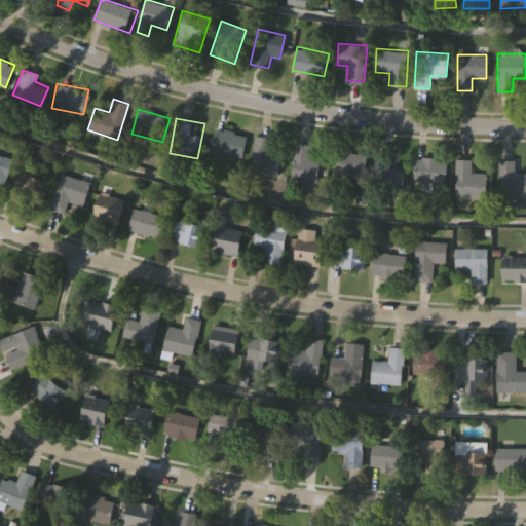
[(247,137),(239,158),(210,148),(217,126),(247,137)]
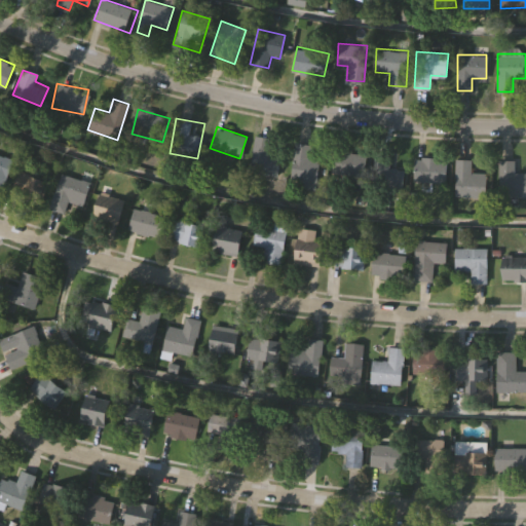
[(277,176),(250,172),(255,136),(283,140),(277,176)]
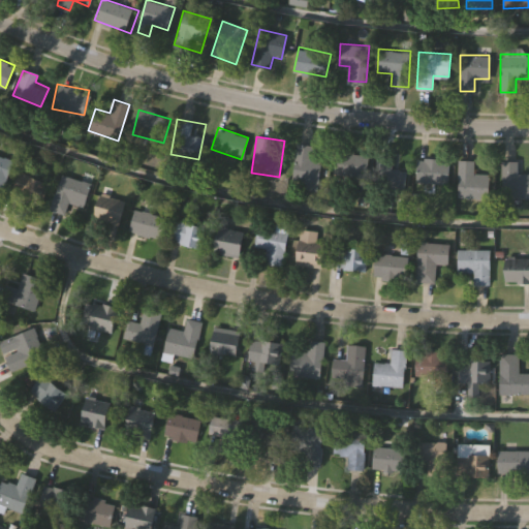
[(290,185),(297,143),(312,145),(310,158),(320,160),(316,188),(290,185)]
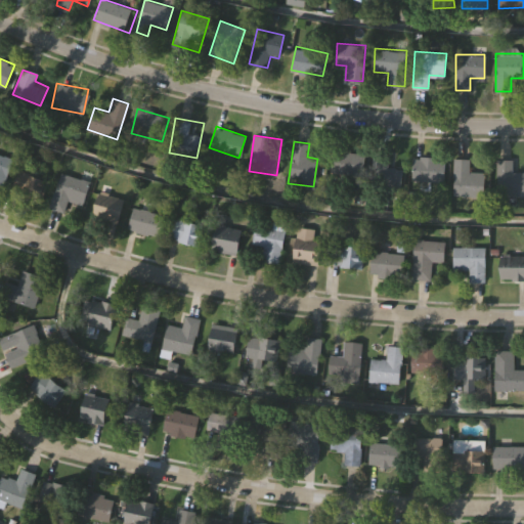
[(372,193),(345,193),(346,176),(332,176),(333,147),(373,148),(372,193)]
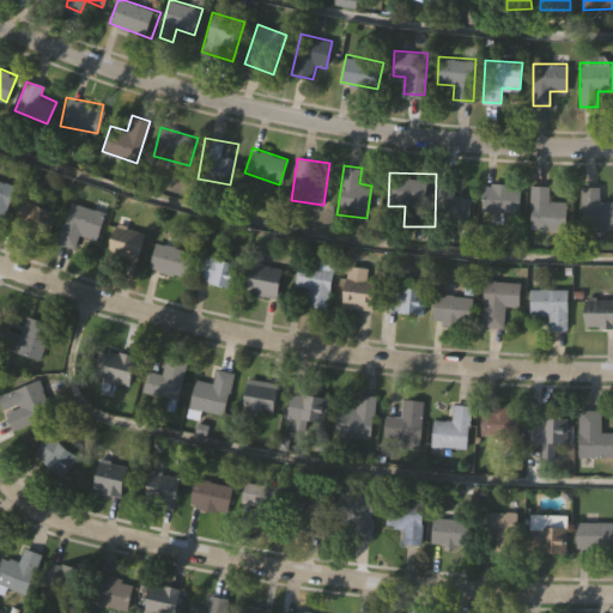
[(1,223),(0,222),(0,180),(14,184),(1,223)]
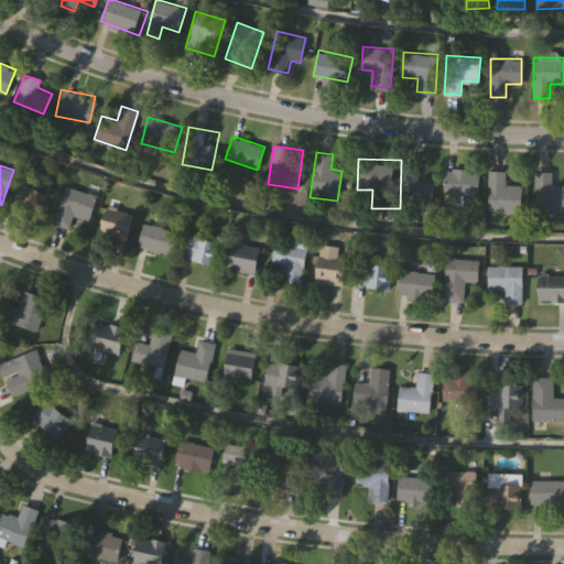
[(444,196),(444,169),(478,169),(478,196),(444,196)]
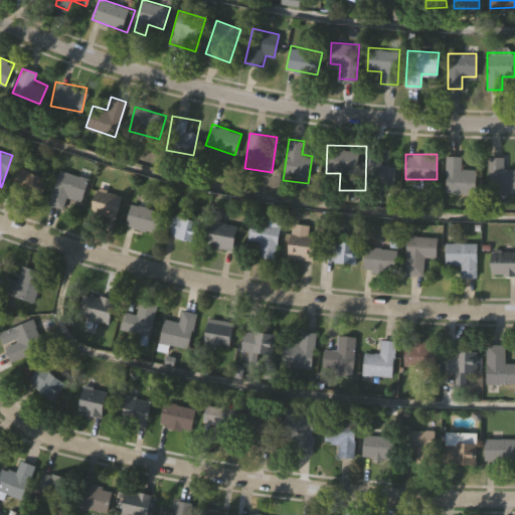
[(461,155),(461,168),(475,168),(475,192),(445,192),(445,155),(461,155)]
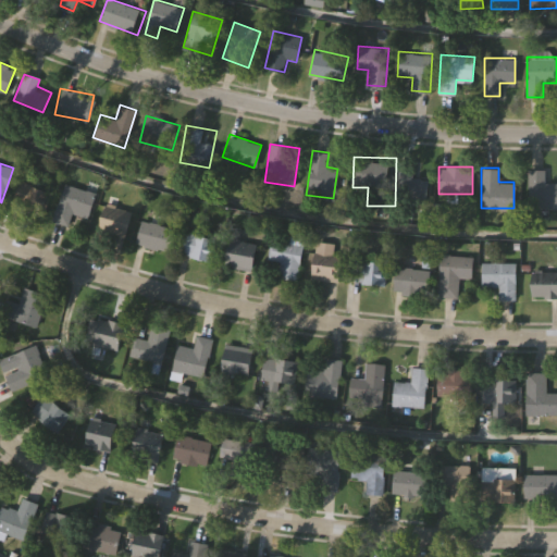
[(556,208),(528,208),(528,169),(544,169),(544,182),(556,182),(556,208)]
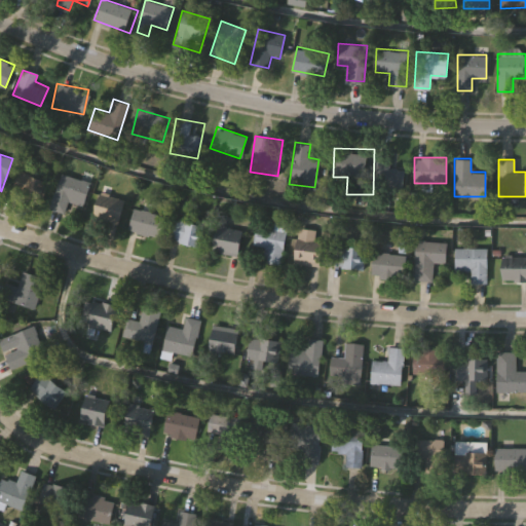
[(403,167),(403,197),(383,197),(383,167),(403,167)]
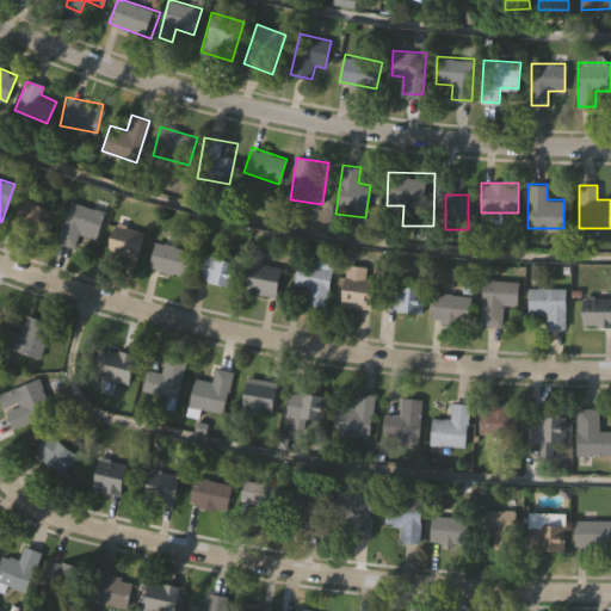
[(44,233),(14,221),(25,197),(54,209),(44,233)]
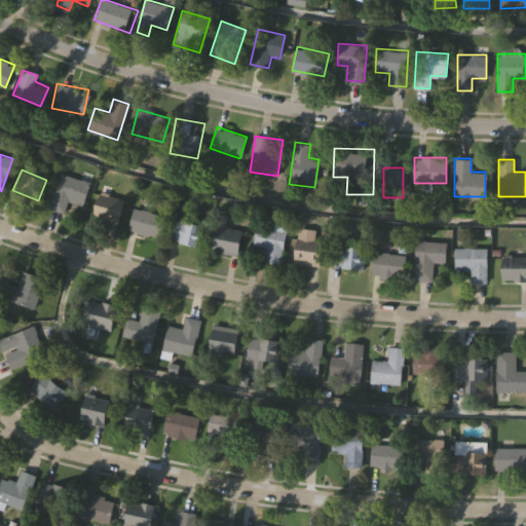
[(48,207),(61,173),(89,182),(81,205),(67,200),(64,212),(48,207)]
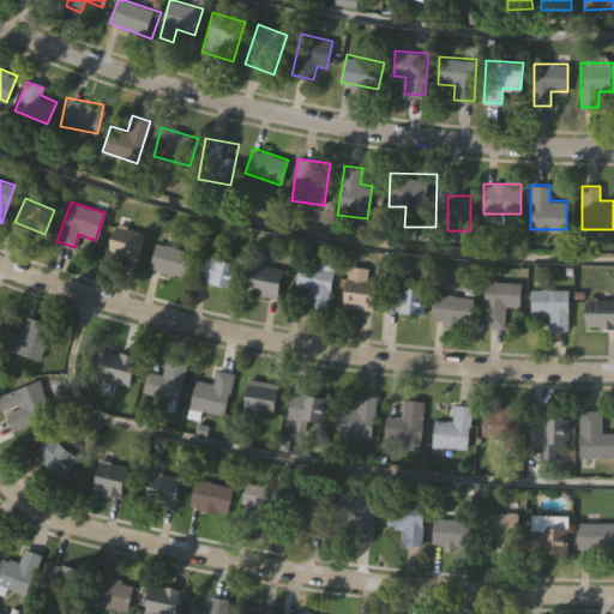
[(146,234),(137,266),(107,257),(116,224),(146,234)]
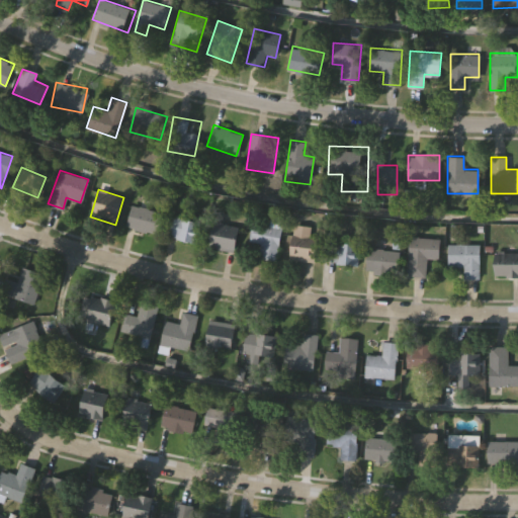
[(162,212),(155,236),(125,227),(132,203),(162,212)]
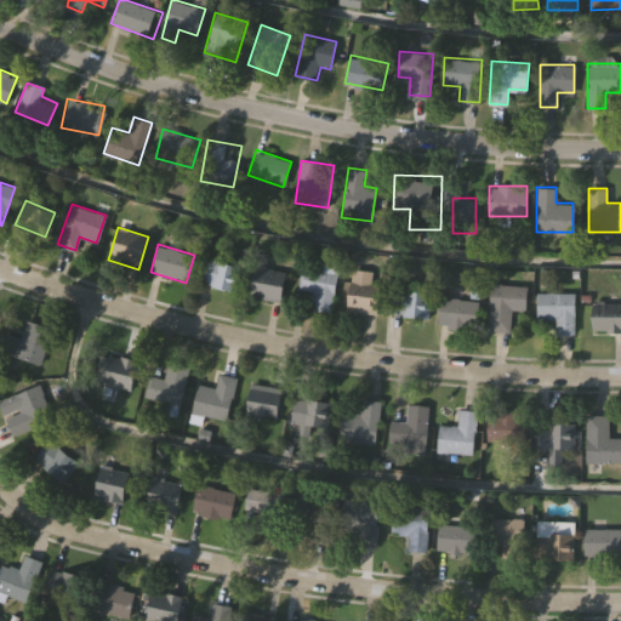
[(234,291),(198,281),(205,256),(241,266),(234,291)]
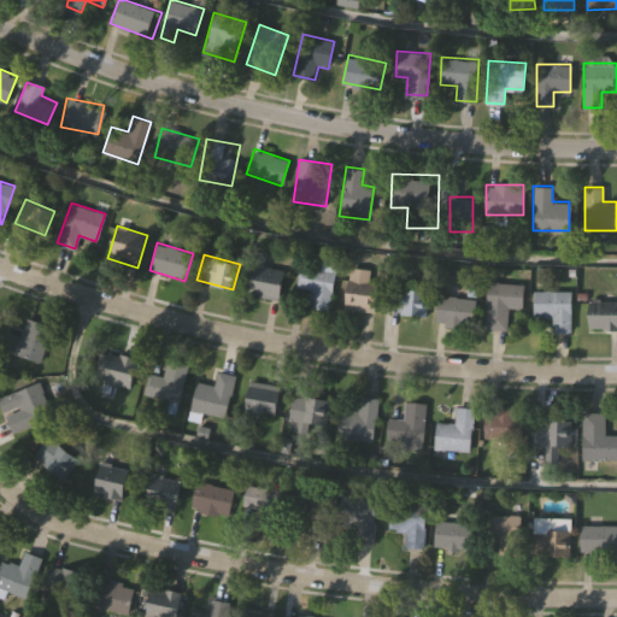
[(328,310),(305,306),(307,291),(295,288),(299,264),(319,268),(321,259),(336,262),(328,310)]
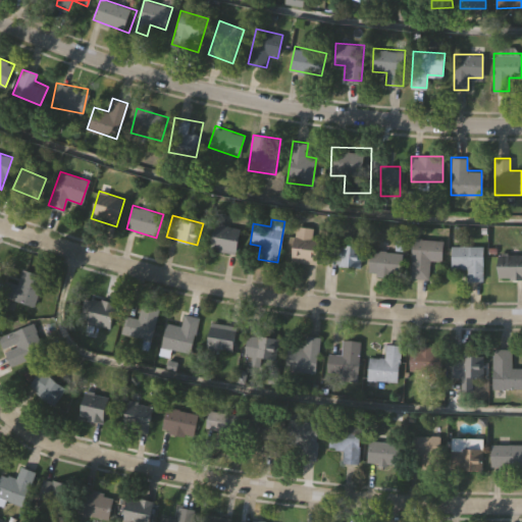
[(241,230),(236,254),(210,248),(215,225),(241,230)]
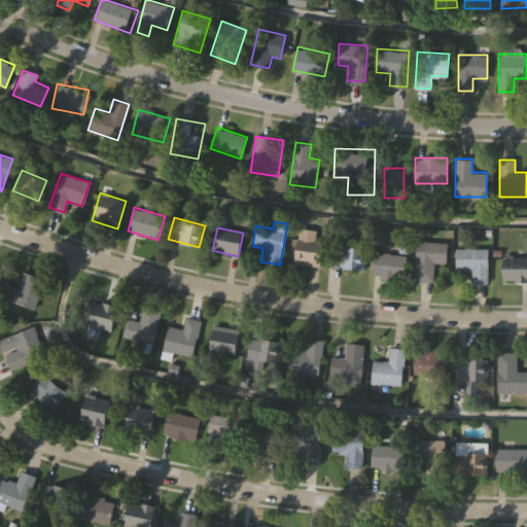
[(322,239),(321,265),(295,264),(296,229),(316,229),(315,239),(322,239)]
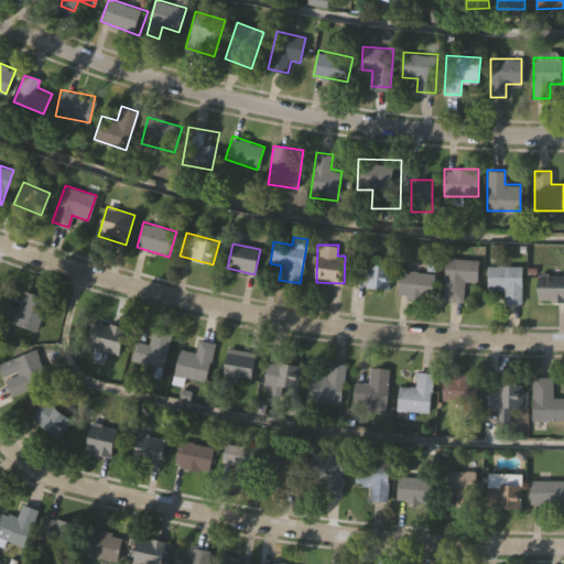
[(477,281),(465,280),(463,301),(442,299),(445,257),(479,259),(477,281)]
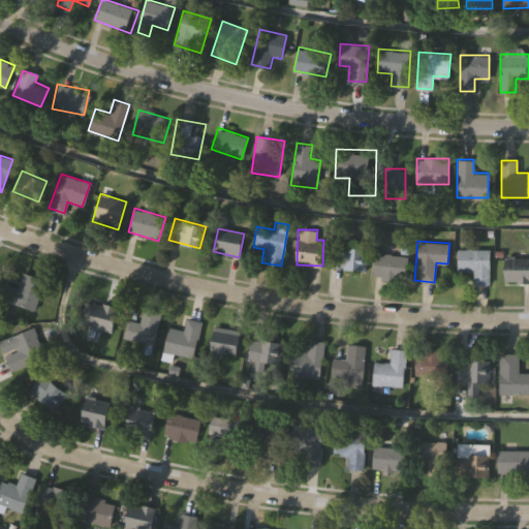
[(365,247),(365,269),(339,269),(339,247),(365,247)]
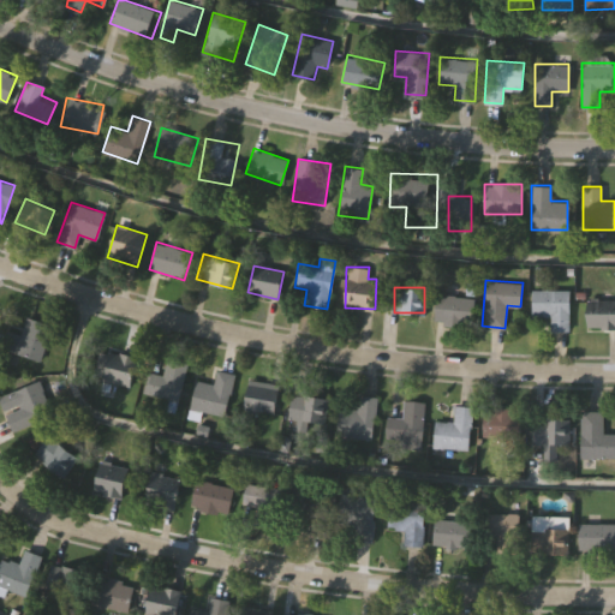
[(568,290),(568,329),(550,329),(550,315),(531,315),(531,290),(568,290)]
